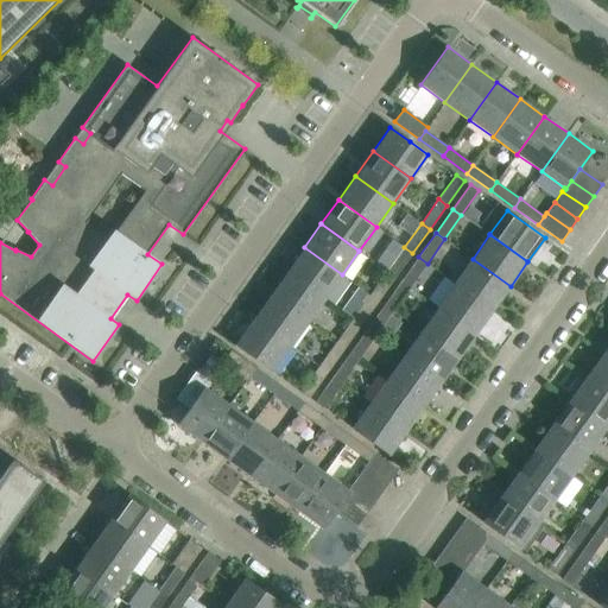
[(342,274),(304,247),(286,272),(324,299),(342,274)]
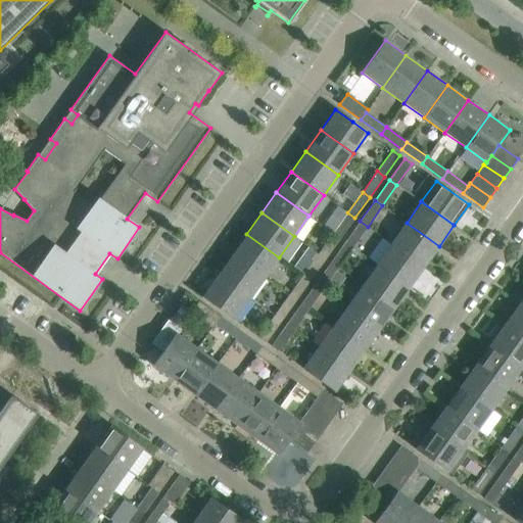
[(340,238),(354,218),(347,212),(333,233),(340,238)]
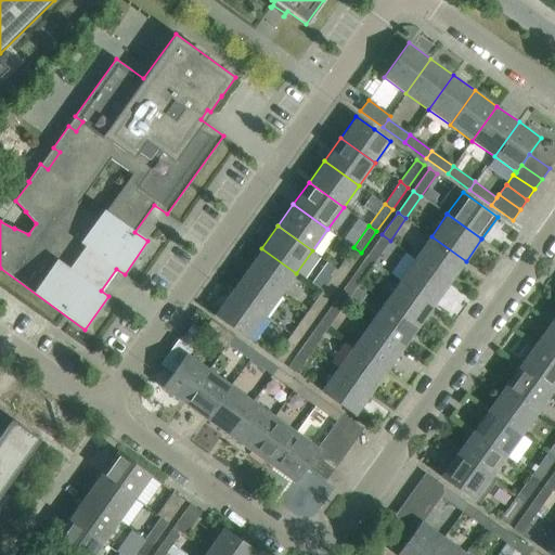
[(374,262),(390,241),(382,234),(366,257),(374,262)]
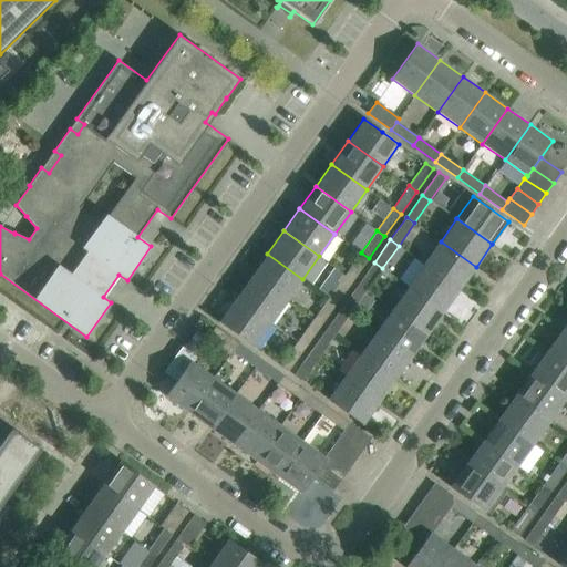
[(460,289),(476,267),(441,241),(424,264),(460,289)]
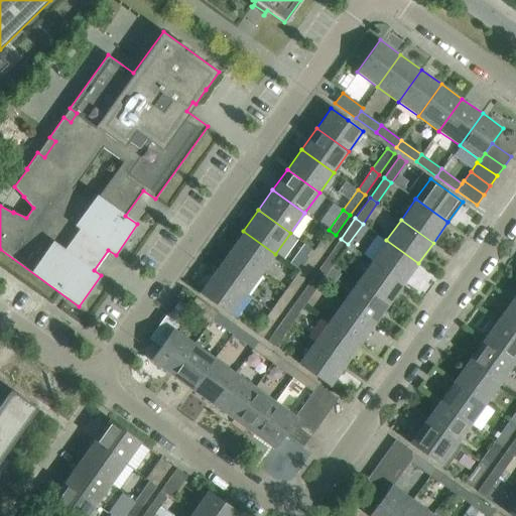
[(321,255),(336,235),(329,230),(313,250),(321,255)]
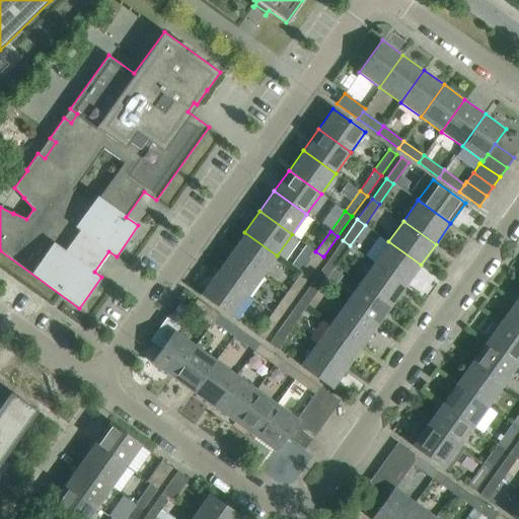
[(277,255),(244,232),(230,252),(263,276),(277,255)]
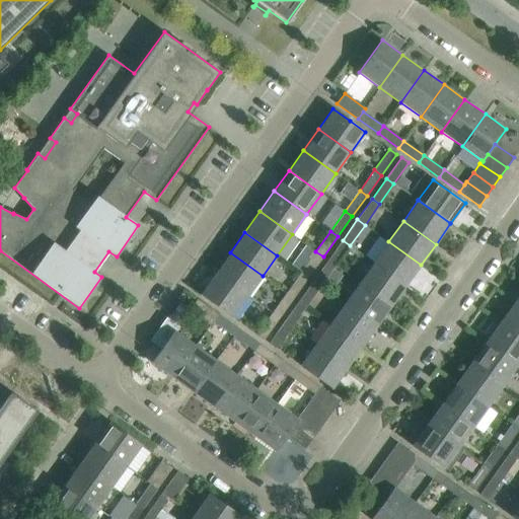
[(336,266),(350,245),(343,240),(327,261),(336,266)]
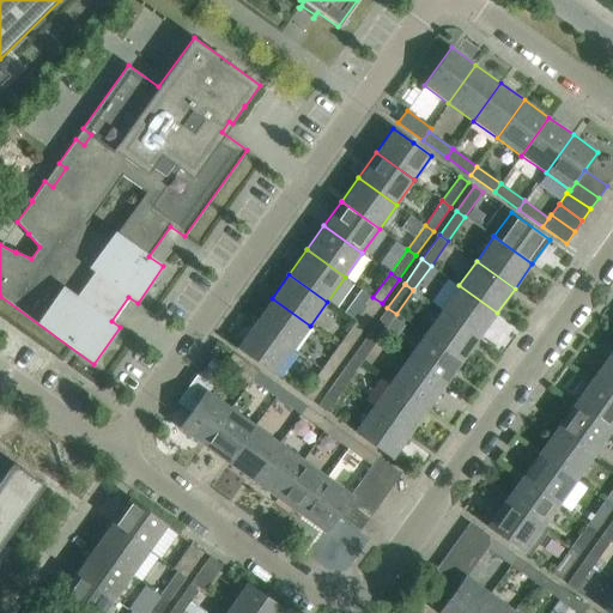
[(480,337),(497,313),(459,285),(442,309),(480,337)]
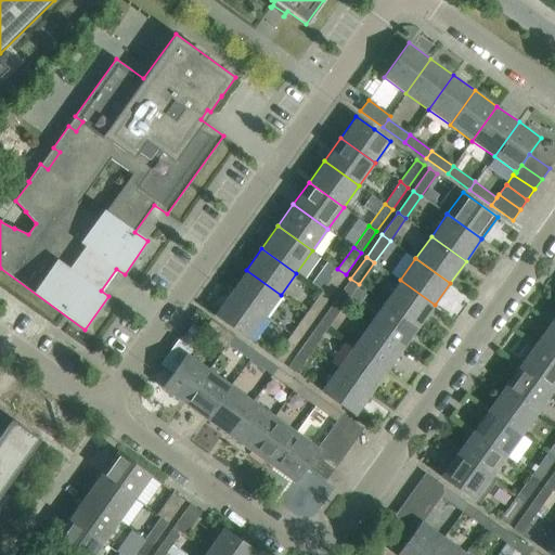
[(330,296),(346,274),(337,269),(322,291),(330,296)]
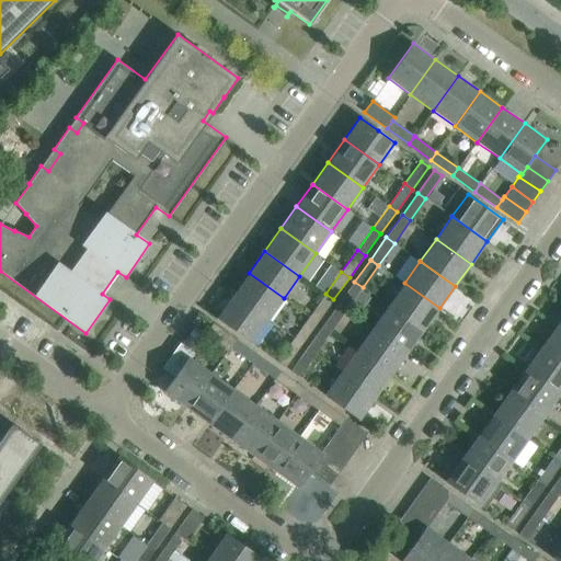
[(284,298),(249,273),(232,295),(267,320),(284,298)]
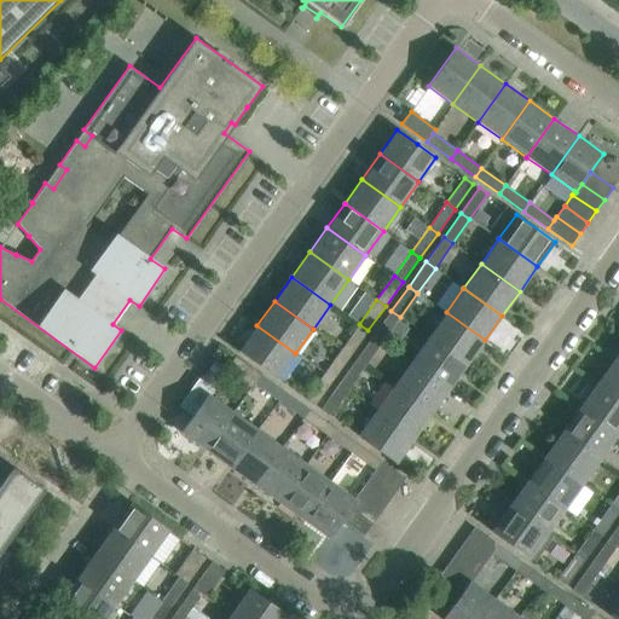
[(382,341),(400,317),(391,311),(374,335),(382,341)]
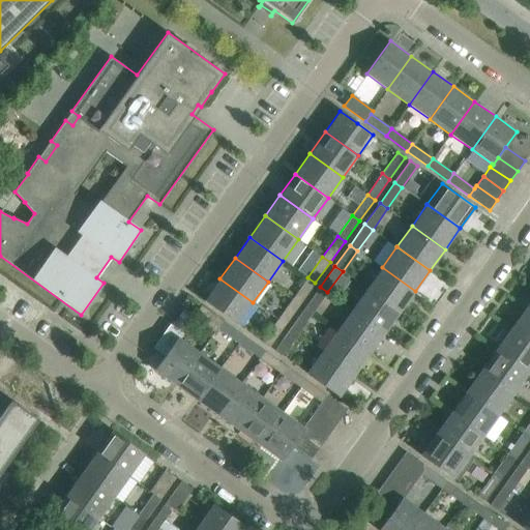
[(400,313),(415,291),(382,267),(366,289),(400,313)]
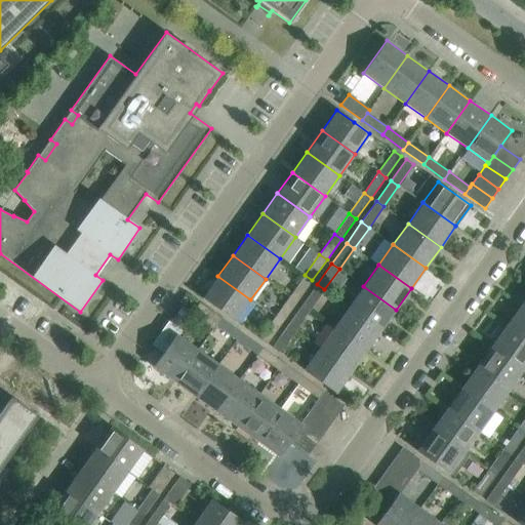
[(297,301),(312,280),(305,275),(290,295),(297,301)]
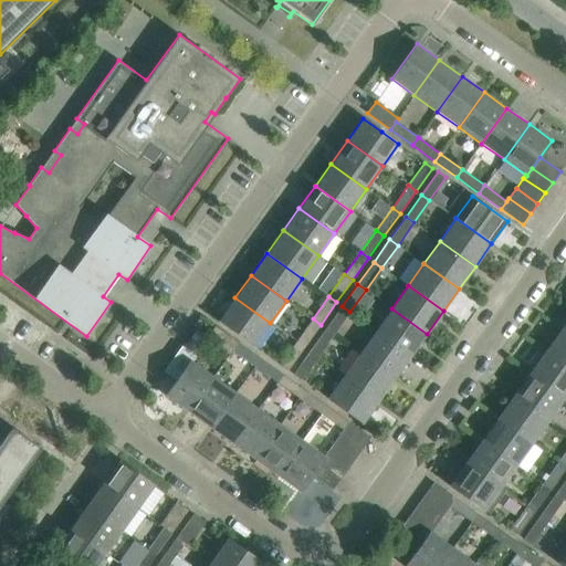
[(270,323),(234,297),(219,320),(254,345),(270,323)]
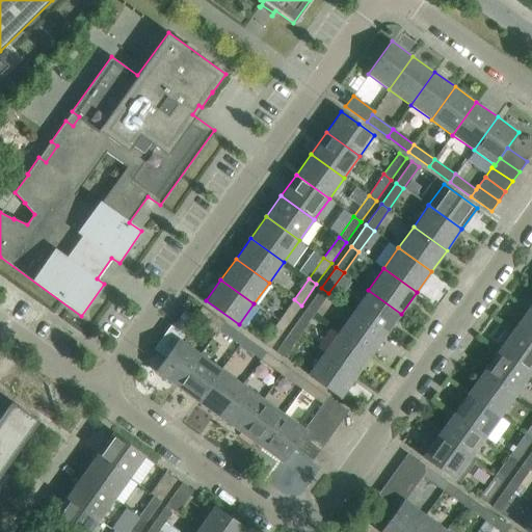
[(314,314),(328,293),(321,288),(307,309),(314,314)]
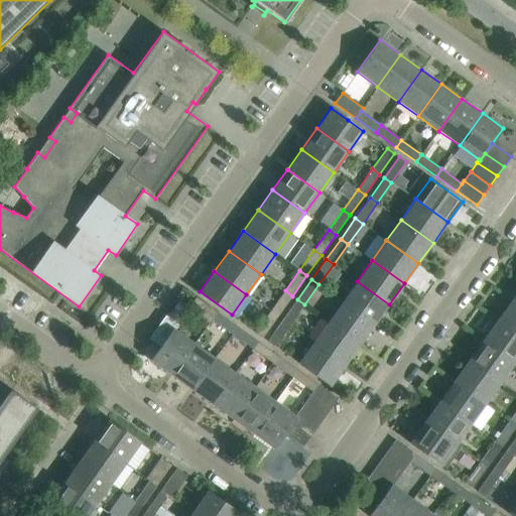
[(375,325),(389,304),(357,281),(343,301),(375,325)]
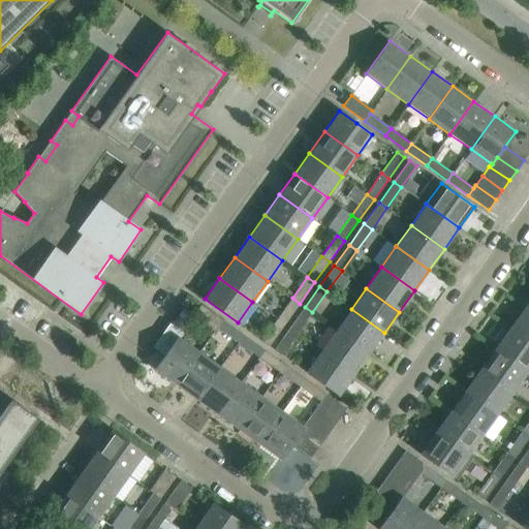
[(284,324),(300,304),(292,298),(277,319),(284,324)]
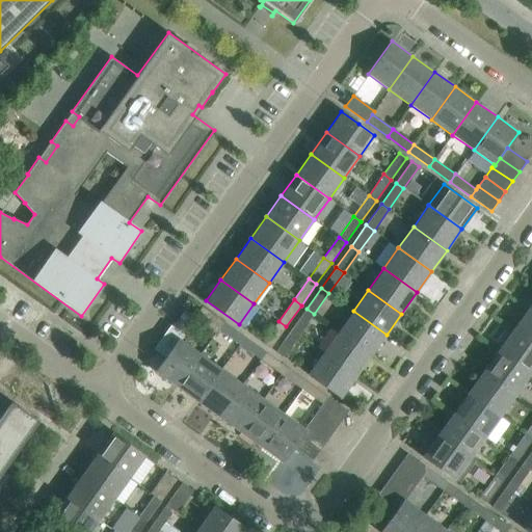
[(223,321),(219,318),(203,307),(194,317),(211,329),(215,333),(223,321)]
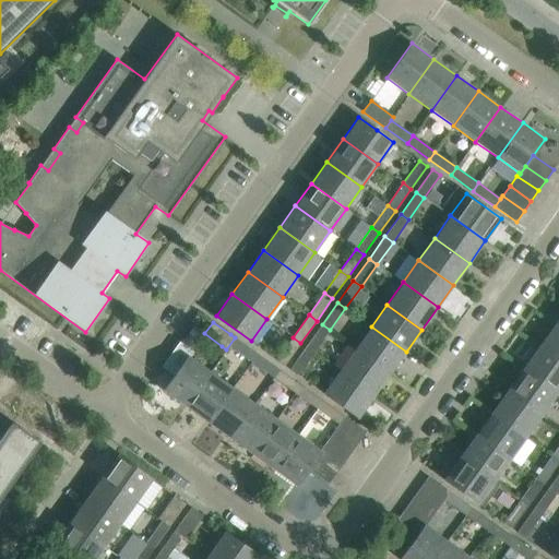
[(313,352),(330,330),(322,324),(306,346),(313,352)]
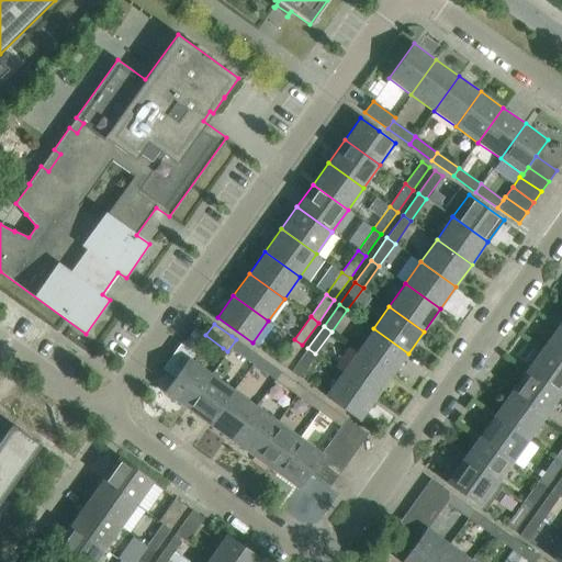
[(561,329),(558,326),(541,348),(561,362),(561,329)]
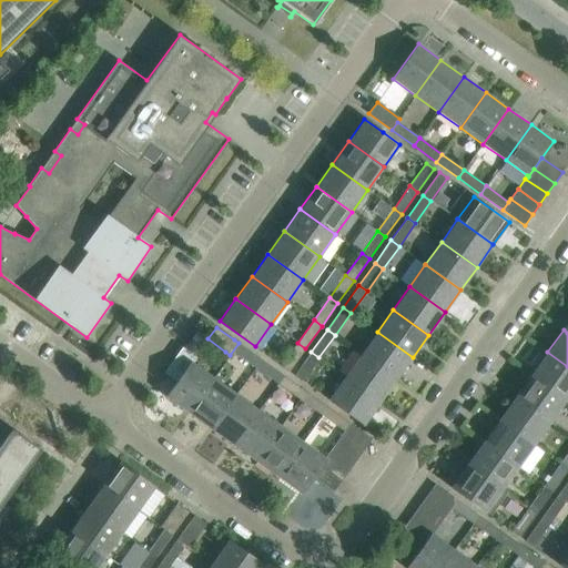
[(396,379),(413,357),(377,332),(361,354),(396,379)]
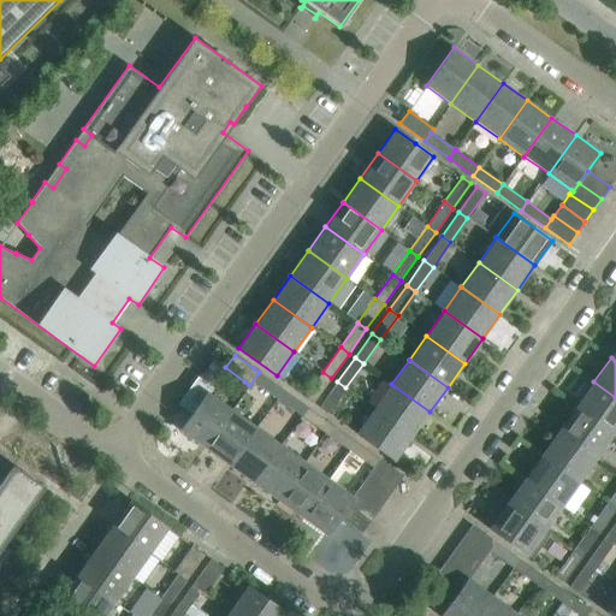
[(283,390),(259,372),(249,385),(250,385),(253,380),(277,398),(283,390)]
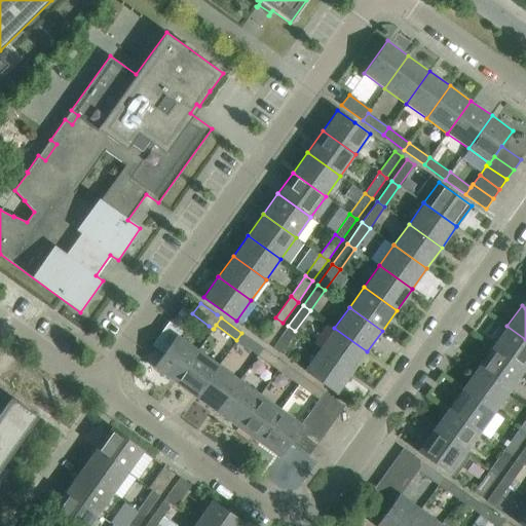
[(268,343),(283,323),(275,317),(260,338),(268,343)]
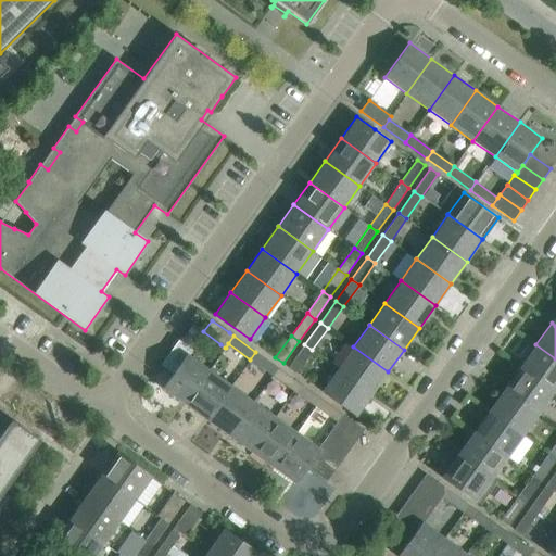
[(185,404),(210,369),(188,354),(192,349),(178,340),(161,364),(173,374),(162,388),(185,404)]
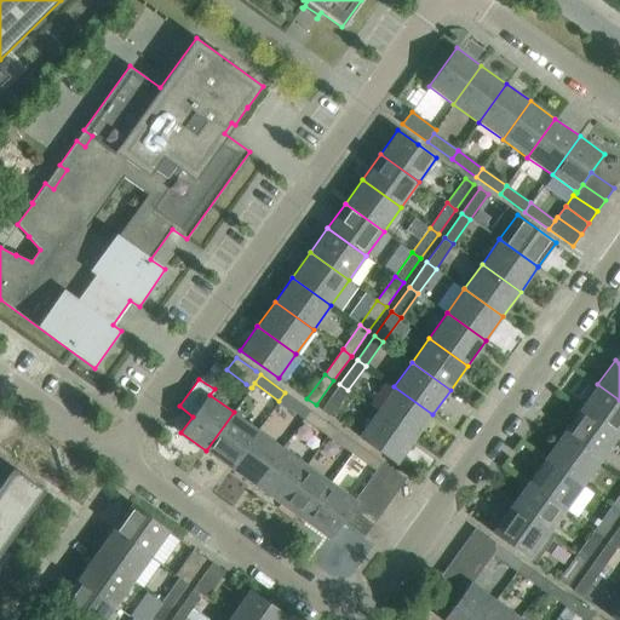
[(331,415),(348,390),(339,384),(322,409),(331,415)]
